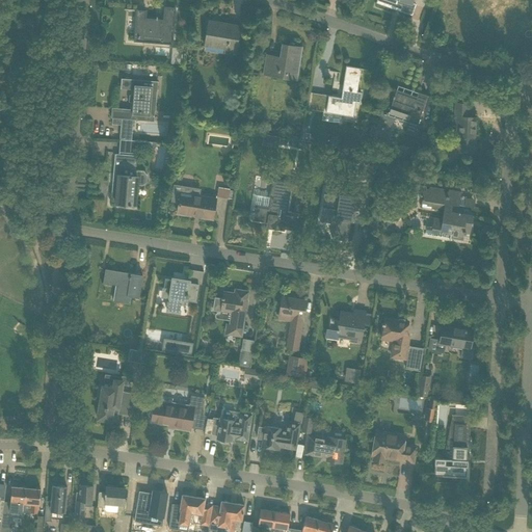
[(377,0),(377,2),(394,8),(396,4),(401,6),(400,10),(411,15),(416,4),(411,3),(413,0),(377,0)]
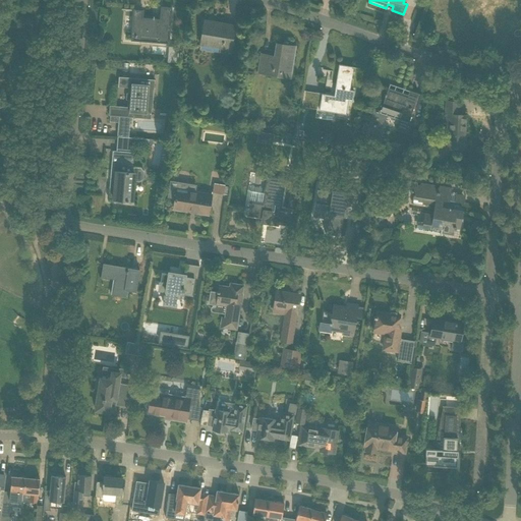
[(133,10),(131,41),(140,41),(141,36),(159,38),(158,43),(169,44),(171,18),(171,8),(161,7),(160,19),(142,18),(143,10),(133,10)]
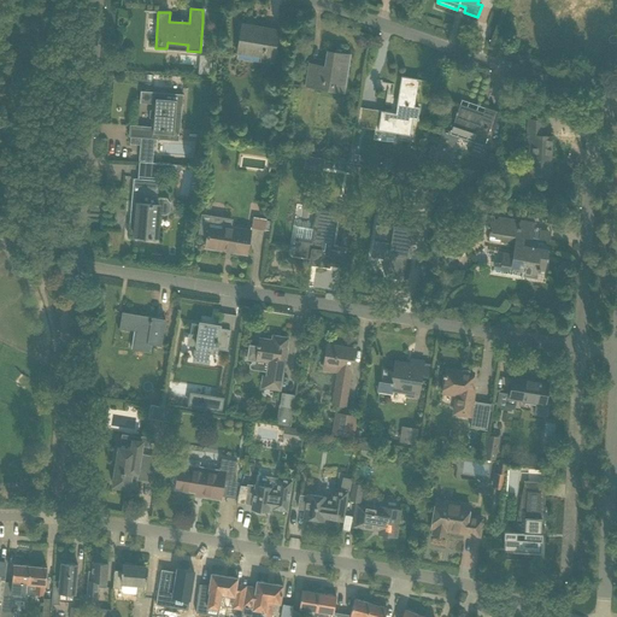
[(272,63),(276,42),(278,30),(242,24),(238,53),(260,57),(259,62),(272,63)]
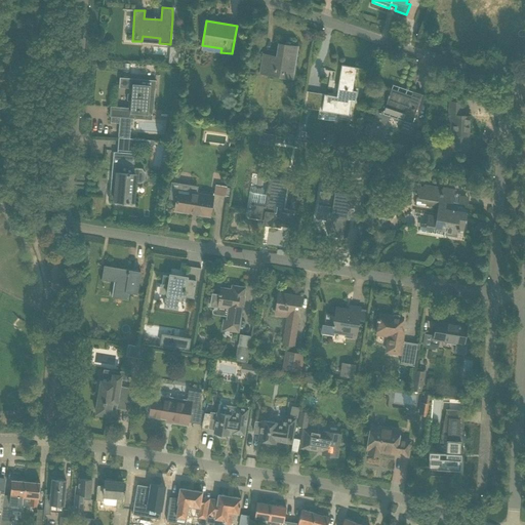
[(291,79),(295,56),(297,46),(279,43),(277,61),(270,59),(271,55),(264,54),(260,74),(268,75),(268,71),(275,72),(274,76),(291,79)]
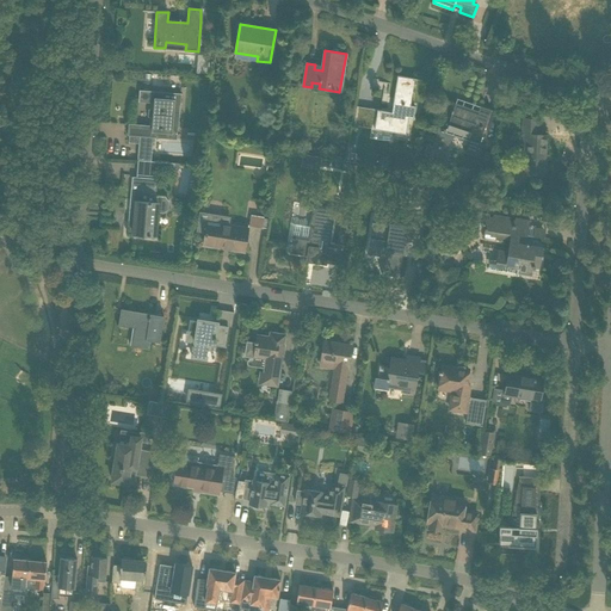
[(377,110),(374,129),(377,129),(406,134),(408,118),(413,118),(415,106),(411,106),(414,80),(423,81),(423,80),(397,76),(394,104),(395,104),(394,112),(392,112),(377,110)]
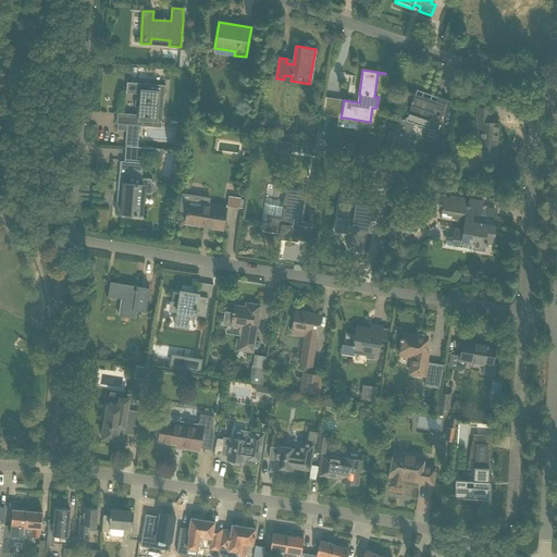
[(118,113),(116,123),(127,124),(125,145),(138,146),(139,125),(161,127),(165,88),(165,86),(149,84),(143,84),(138,84),(127,83),(127,82),(126,93),(140,94),(139,100),(135,99),(135,107),(139,107),(138,114),(118,113)]
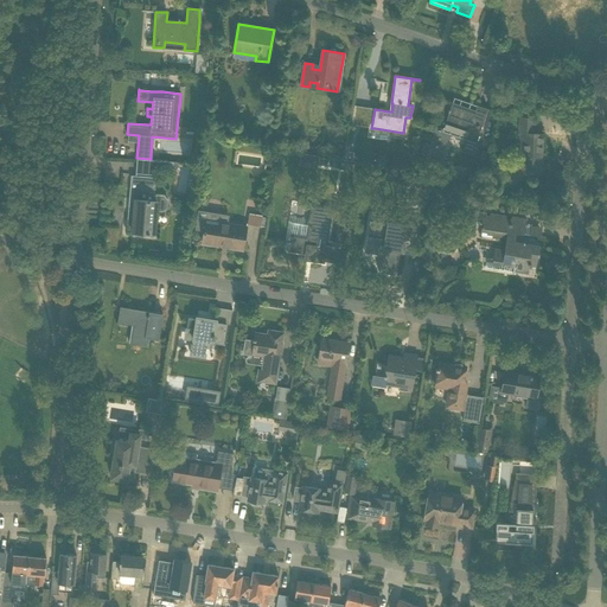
[(473,153),(484,121),(487,109),(477,106),(475,110),(468,108),(467,110),(452,104),(453,103),(452,103),(451,110),(449,109),(448,113),(449,113),(446,123),(443,129),(436,127),(423,163),(438,168),(448,136),(449,136),(449,135),(466,140),(462,149),(473,153)]
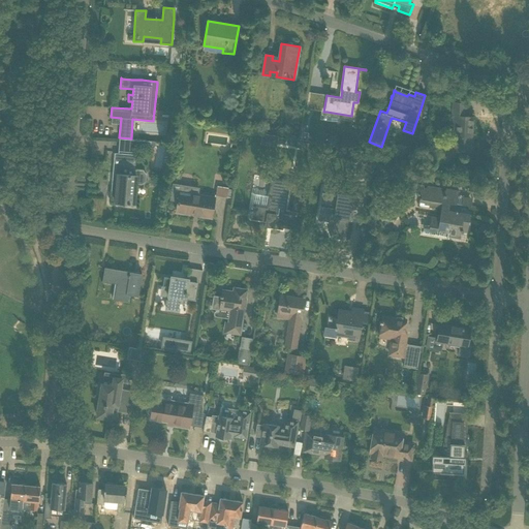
[(436,101),(434,126),(436,126),(436,125),(442,126),(443,119),(453,120),(450,153),(449,153),(449,155),(459,155),(472,156),(472,155),(472,145),(471,145),(472,118),(462,117),(463,103),(436,101)]
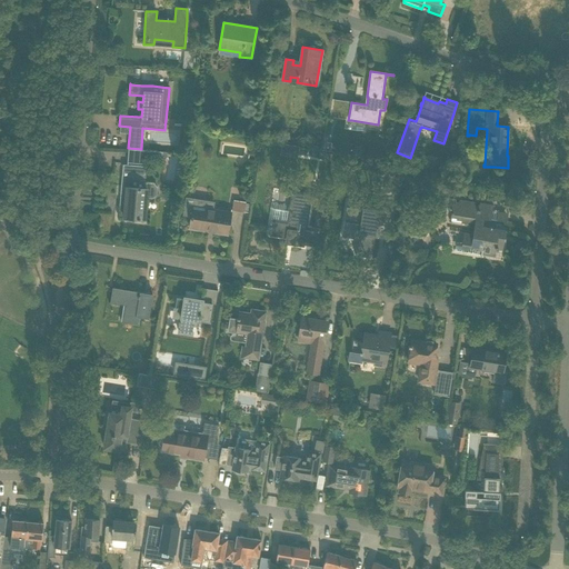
[(146,165),(147,157),(147,151),(139,150),(138,163),(146,165)]
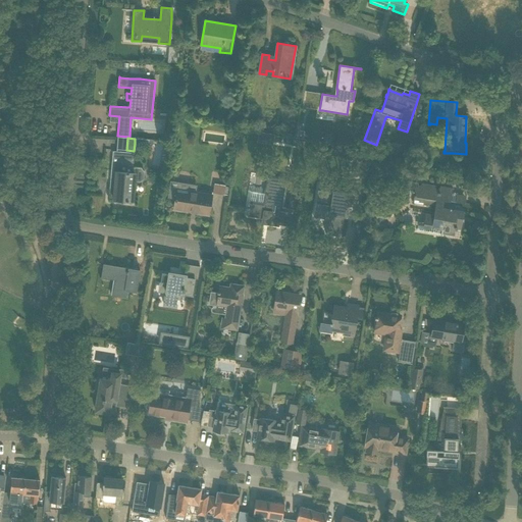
[(363,155),(366,148),(359,145),(357,152),(363,155)]
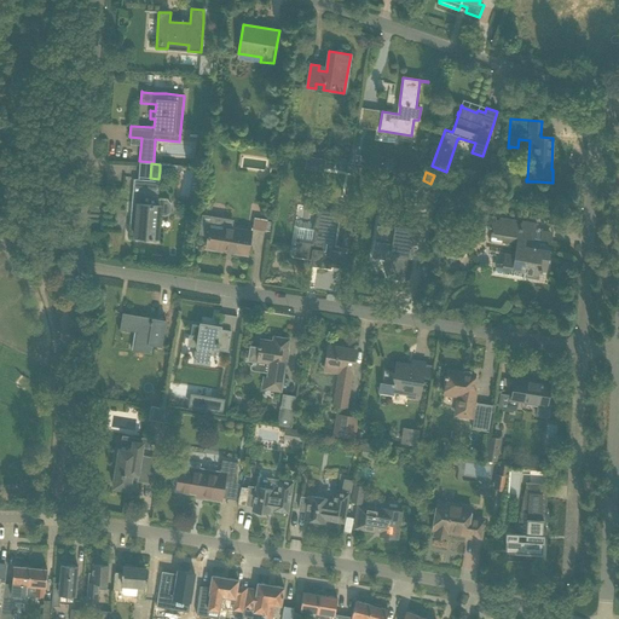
[(168,200),(156,198),(158,181),(134,179),(129,236),(136,237),(136,239),(144,241),(144,237),(149,238),(152,239),(152,238),(157,238),(158,215),(166,215),(171,212),(171,204),(168,200)]
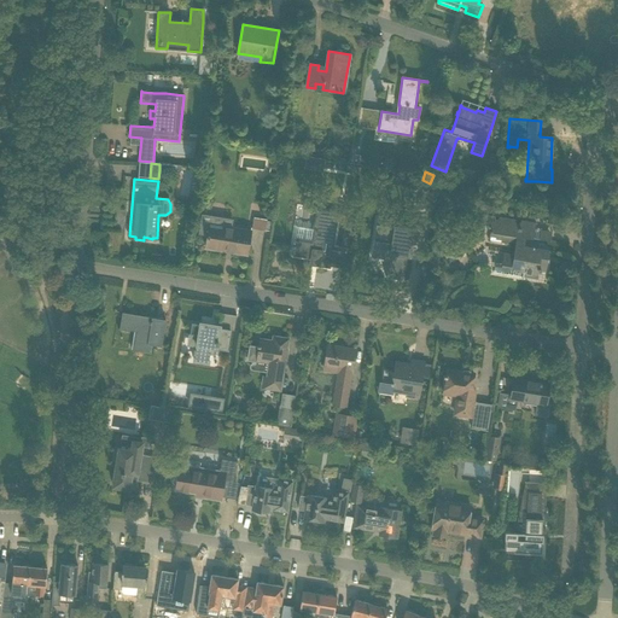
[(438,186),(423,182),(419,199),(435,202),(438,186)]
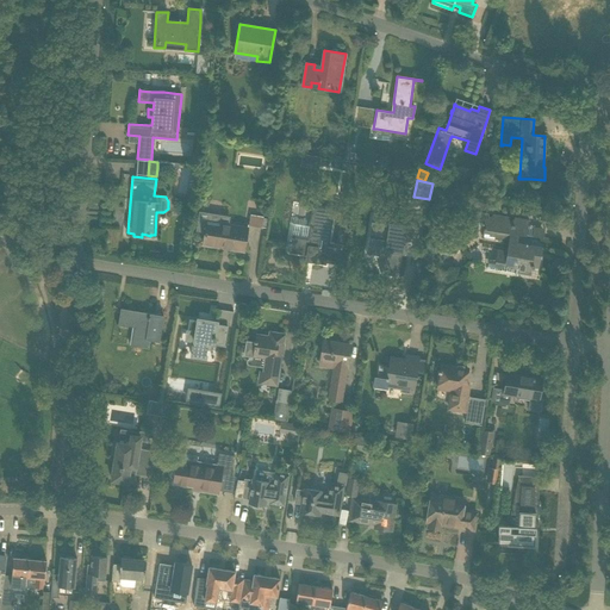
[(477,206),(472,199),(462,205),(467,212),(477,206)]
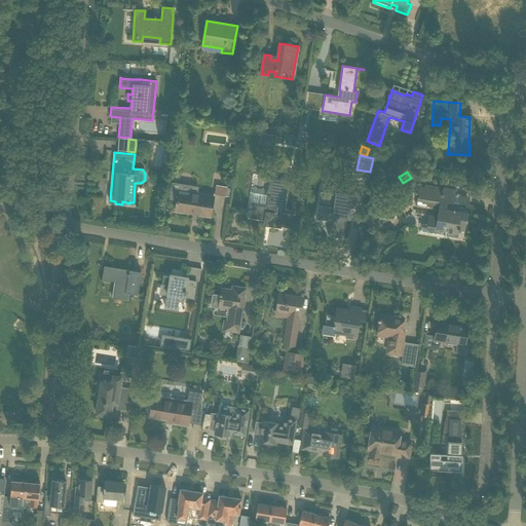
[(251,202),(248,218),(267,221),(267,219),(270,220),(270,222),(272,222),(271,227),(280,228),(280,225),(293,227),(293,228),(294,228),(299,197),(292,196),(290,211),(284,210),(287,188),(293,189),(293,192),(299,193),(301,184),(294,183),(294,185),(288,184),(288,182),(269,179),(267,192),(266,192),(265,195),(267,195),(266,205),(251,202)]
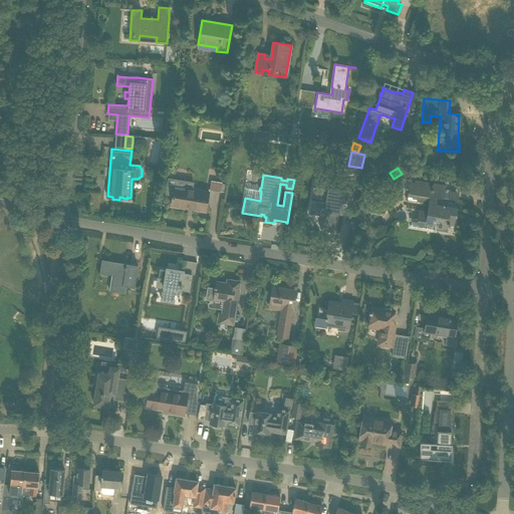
[(196,192),(193,192),(195,182),(168,177),(166,194),(173,196),(171,206),(186,209),(186,208),(197,209),(197,210),(206,212),(209,192),(196,190),(196,192)]
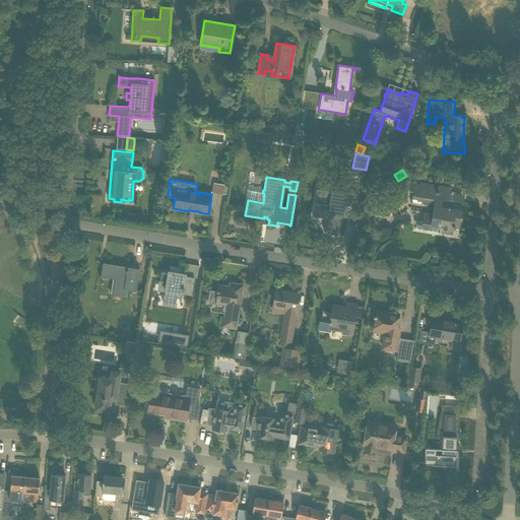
[(408,181),(406,191),(412,192),(411,202),(428,205),(429,203),(434,204),(432,214),(424,212),(423,222),(423,223),(428,223),(427,232),(439,234),(439,235),(440,235),(441,233),(452,235),(453,228),(459,229),(462,211),(461,211),(450,209),(441,207),(442,200),(449,201),(449,200),(450,194),(434,191),(435,187),(435,185),(419,183),(419,185),(416,184),(416,182),(408,181)]
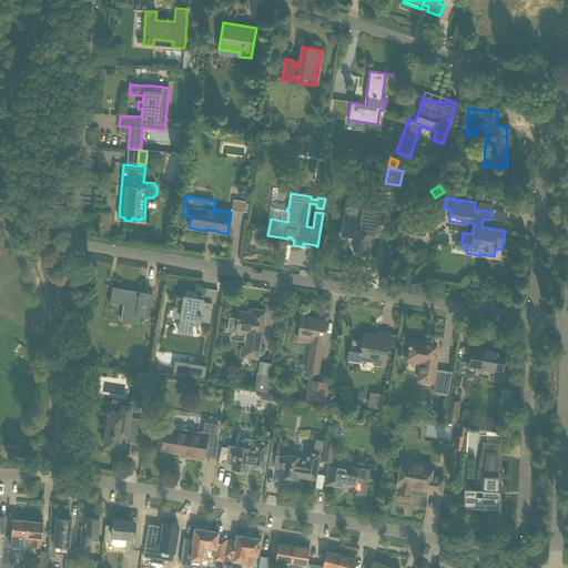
[(233,199),(232,210),(244,212),(249,212),(250,203),(245,202),(245,201),(233,199)]
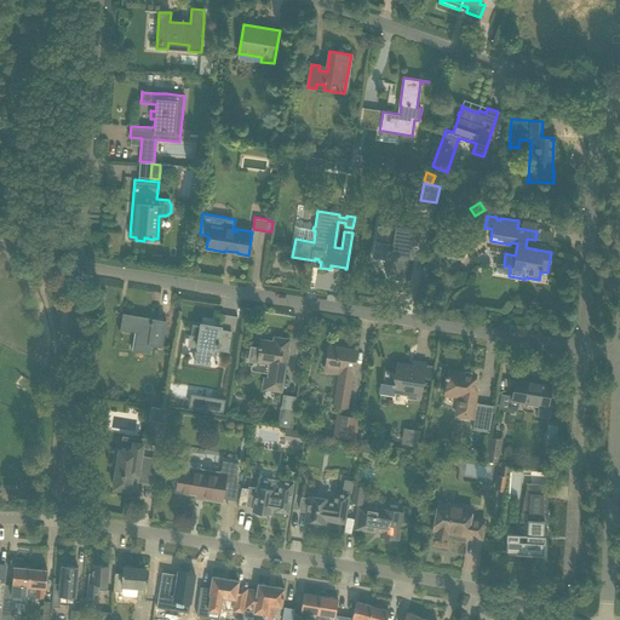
[(384,236),(383,244),(375,242),(373,253),(375,254),(375,253),(391,256),(388,279),(405,281),(409,253),(407,253),(408,247),(413,248),(417,230),(402,228),(402,230),(385,228),(384,236)]
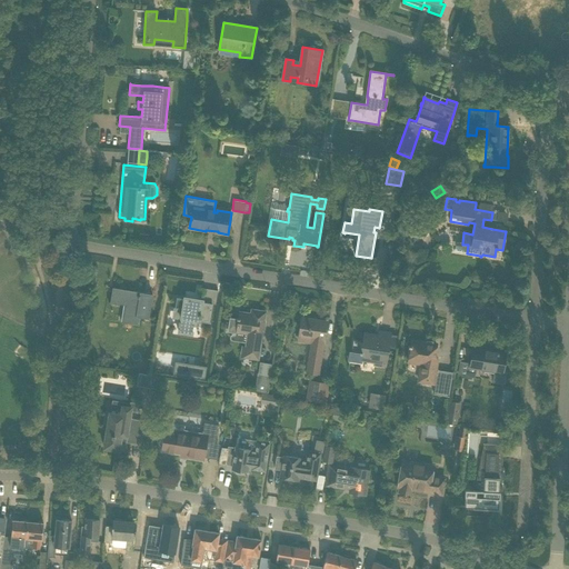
[(103,289),(100,307),(101,307),(101,306),(116,309),(127,310),(125,323),(147,327),(151,302),(145,301),(140,300),(141,292),(131,291),(126,290),(126,289),(125,289),(125,291),(125,292),(103,289)]
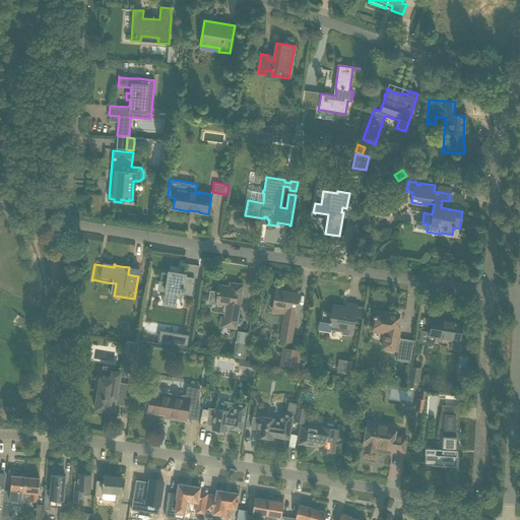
[(191,296),(194,277),(161,272),(159,281),(167,282),(165,295),(164,295),(163,301),(164,301),(163,304),(175,306),(177,297),(182,298),(182,294),(191,296)]
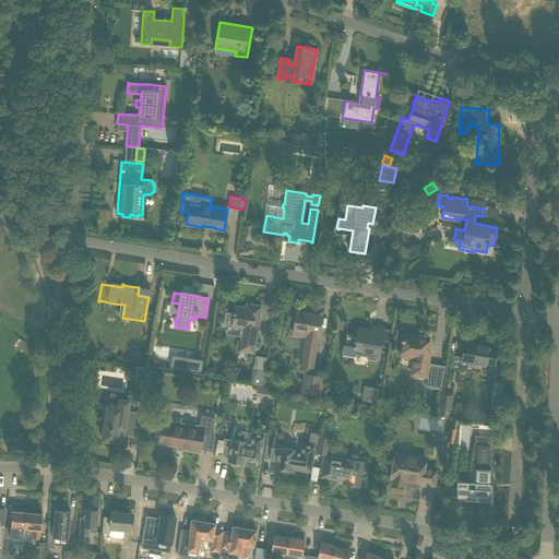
[(252,353),(259,318),(260,307),(248,305),(247,309),(241,308),(235,306),(234,312),(233,312),(233,313),(226,312),(224,326),(234,328),(234,326),(245,328),(242,342),(240,342),(239,351),(252,353)]
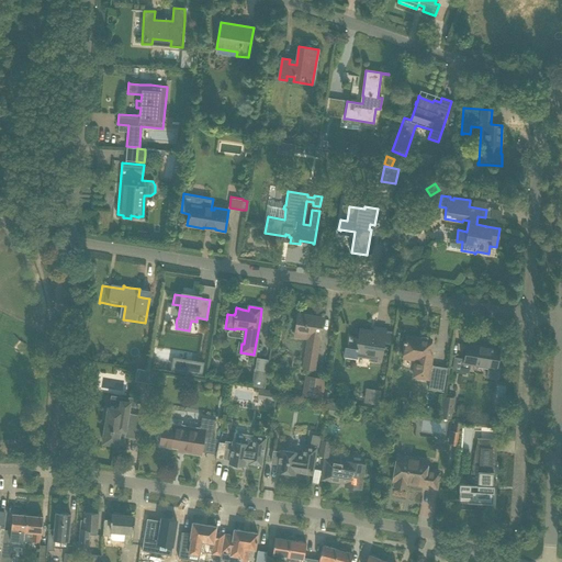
[(296,325),(295,333),(308,335),(304,362),(303,369),(314,371),(315,364),(321,329),(322,318),(307,316),(299,314),(296,325)]
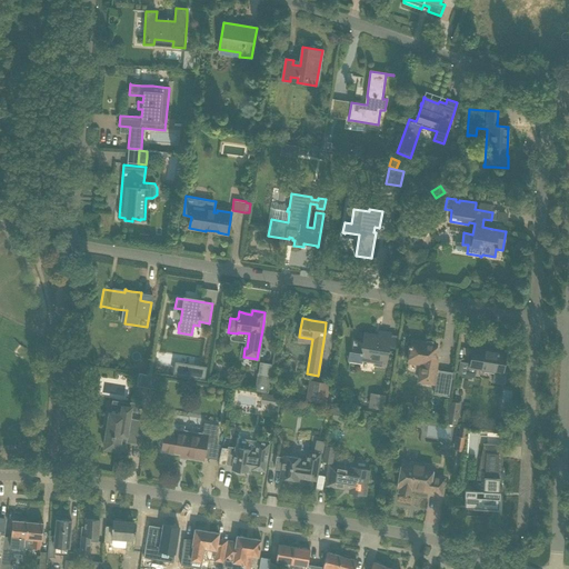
[(385,367),(390,333),(380,331),(379,338),(366,336),(366,335),(365,335),(363,341),(352,339),(349,361),(360,362),(361,358),(376,360),(375,366),(385,367)]
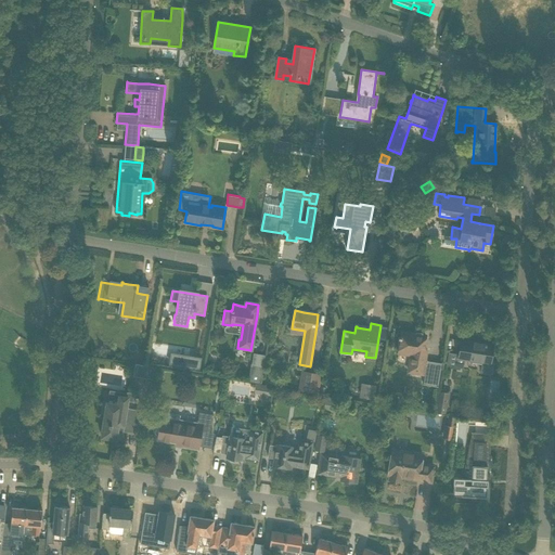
[(423,353),(424,346),(425,335),(402,332),(401,337),(398,337),(398,338),(400,339),(399,350),(412,352),(409,372),(423,374),(425,366),(427,355),(423,353)]
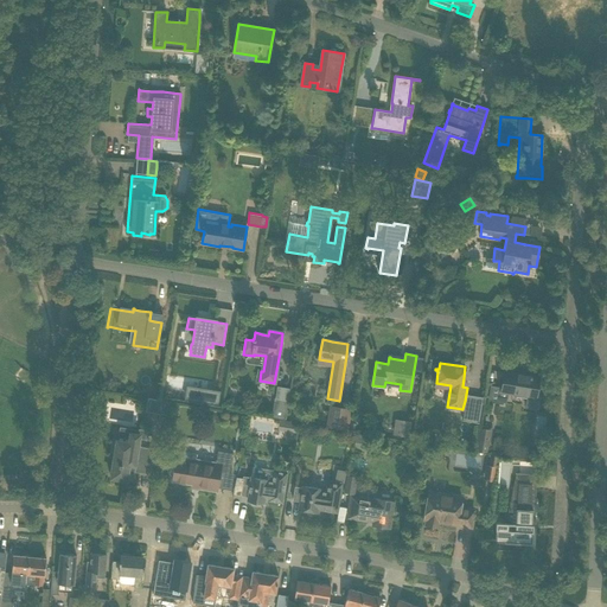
[(505,370),(503,382),(500,394),(517,396),(526,398),(525,407),(538,409),(540,397),(536,396),(540,378),(515,374),(515,371),(505,370)]
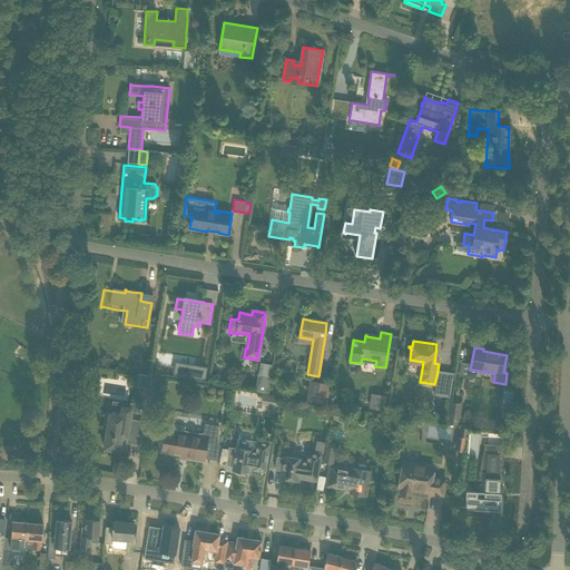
[(185,364),(183,376),(205,380),(207,367),(185,364)]
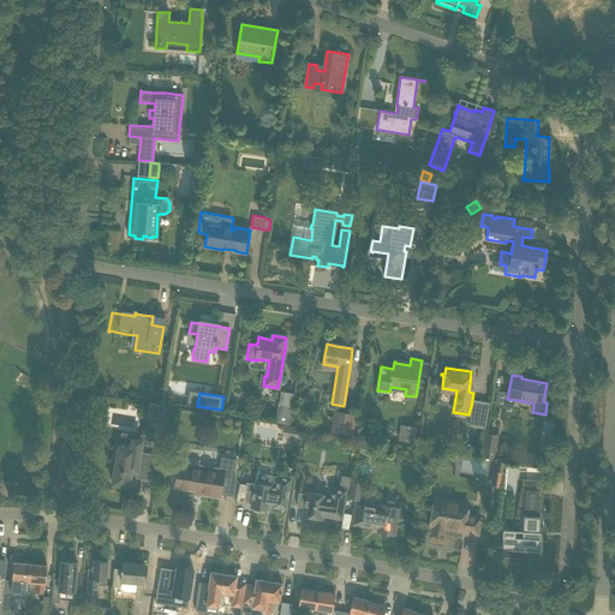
[(472,406),(471,406),(469,415),(471,416),(470,427),(485,429),(490,402),(473,400),(472,406)]
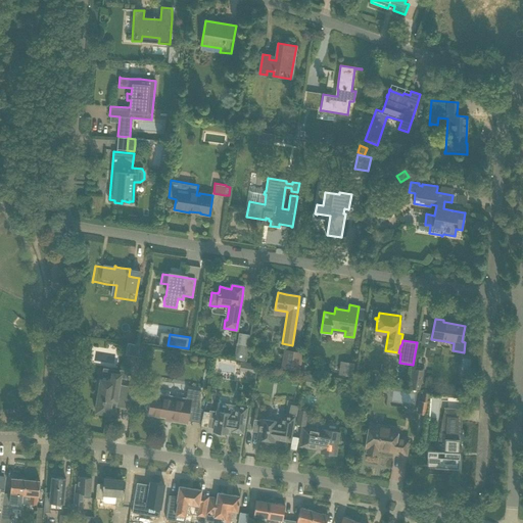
[(248,345),(237,343),(234,360),(246,362),(248,345)]
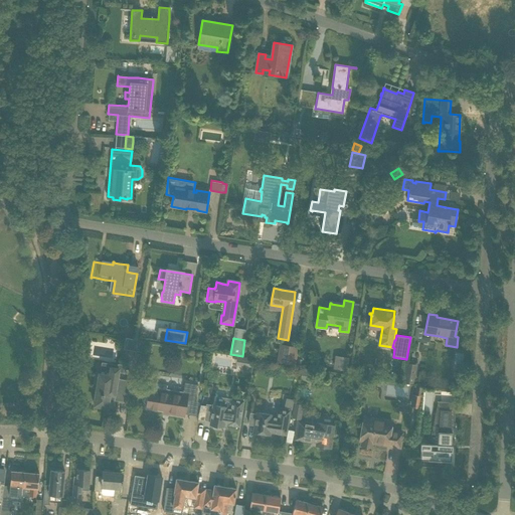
[(280,344),(277,362),(297,365),(299,347),(280,344)]
